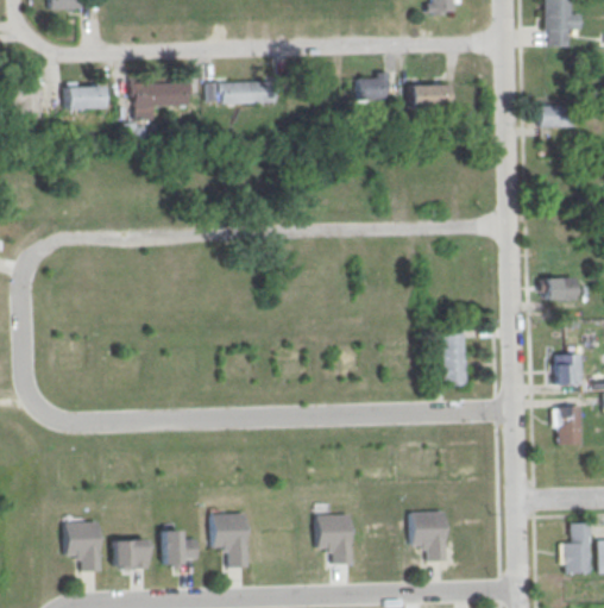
[(80,0),(50,0),(50,10),(81,10),(80,0)]
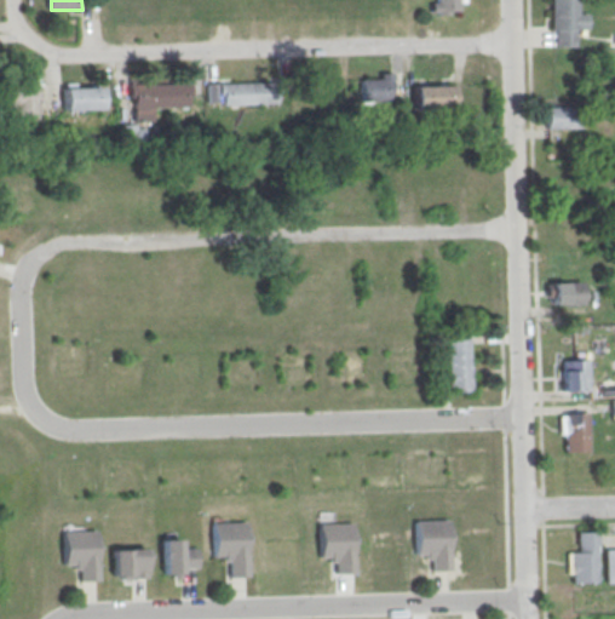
[(436,0),(436,16),(466,16),(466,0),(436,0)]
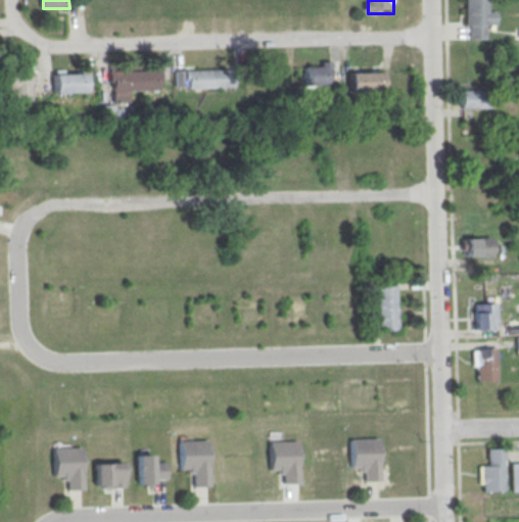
[(468,0),(469,41),(489,41),(489,27),(500,27),(500,9),(490,9),(489,0),(468,0)]
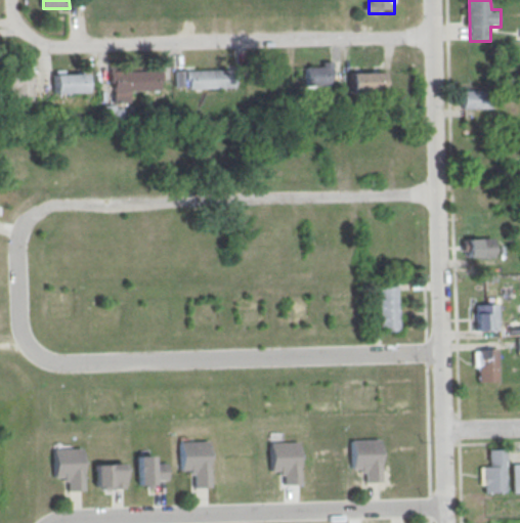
[(335,63),(308,63),(308,87),(335,86),(335,63)]
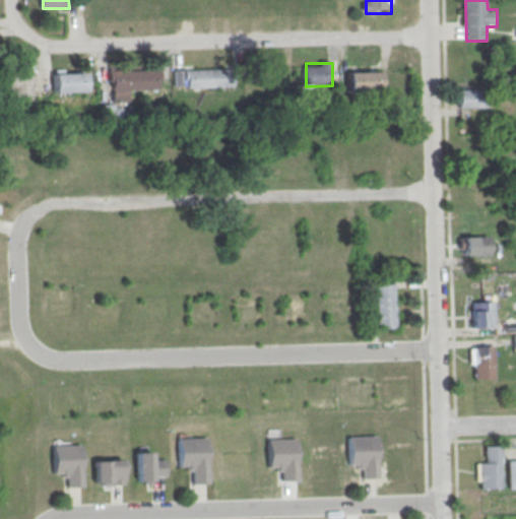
[(164,90),(163,70),(115,71),(115,101),(131,101),(131,91),(164,90)]
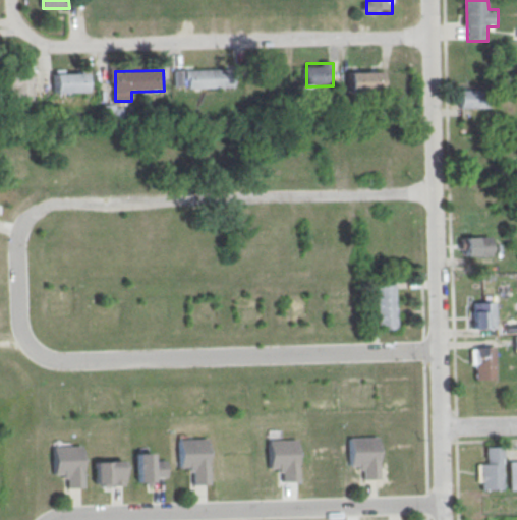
[(177,70),(177,89),(237,89),(237,70),(177,70)]
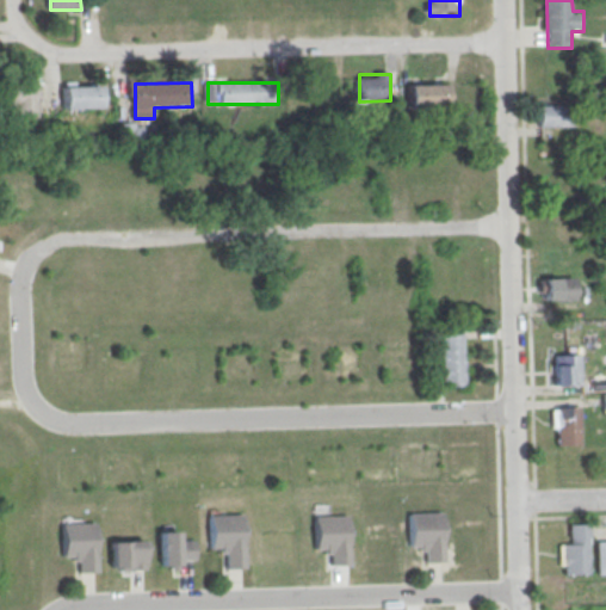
[(410,85),(410,106),(450,106),(450,85),(410,85)]
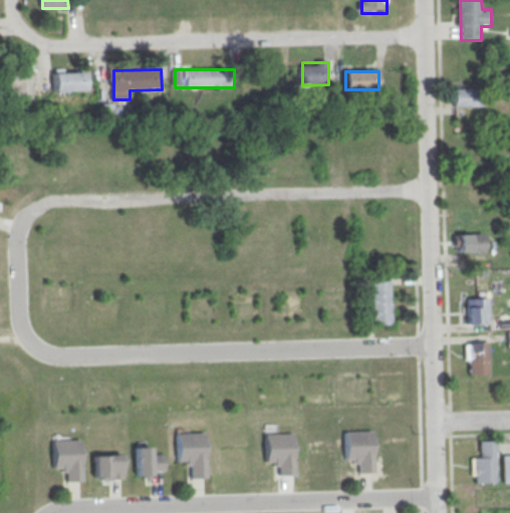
[(88,91),(88,72),(55,72),(55,91),(88,91)]
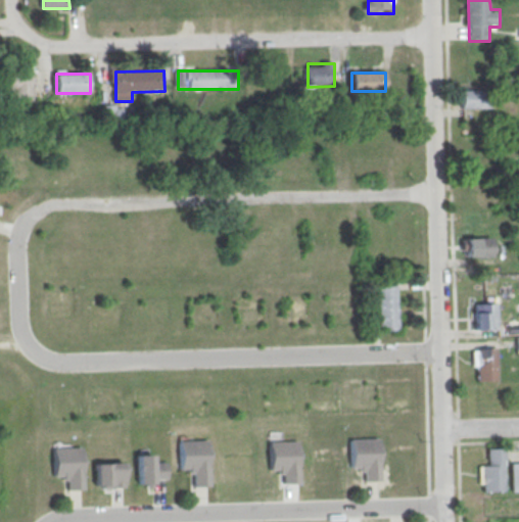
[(493,109),(493,92),(465,92),(465,109),(493,109)]
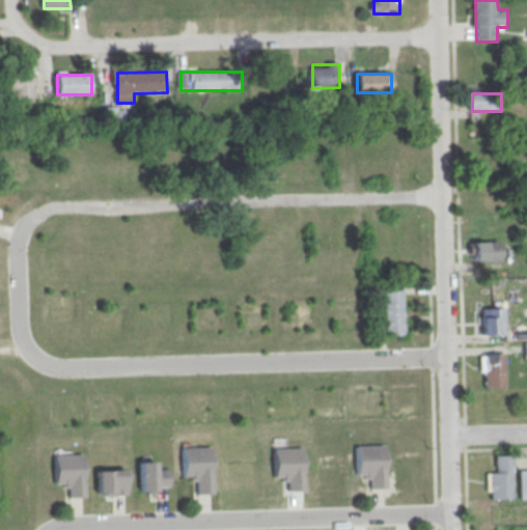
[(470,243),(470,262),(501,262),(501,243),(470,243)]
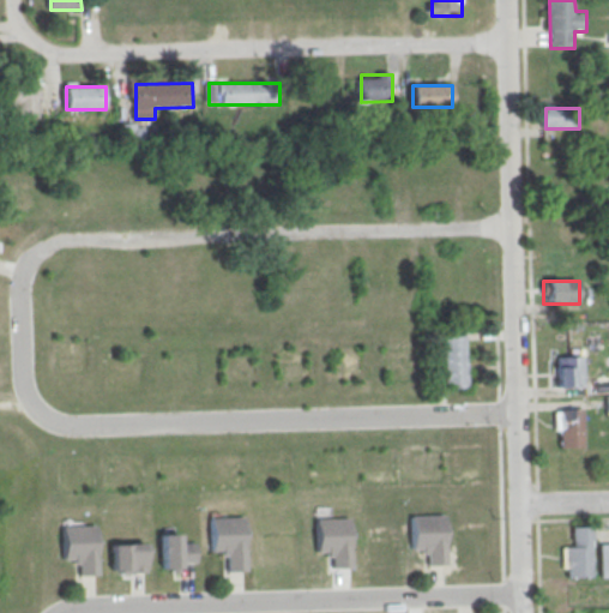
[(447,386),(471,386),(472,361),(469,360),(468,335),(468,329),(447,330),(447,386)]
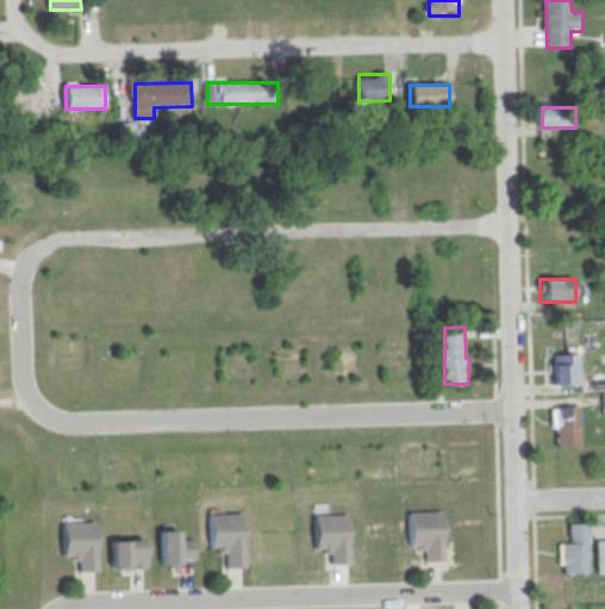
[(582,385),(582,355),(554,356),(554,386),(582,385)]
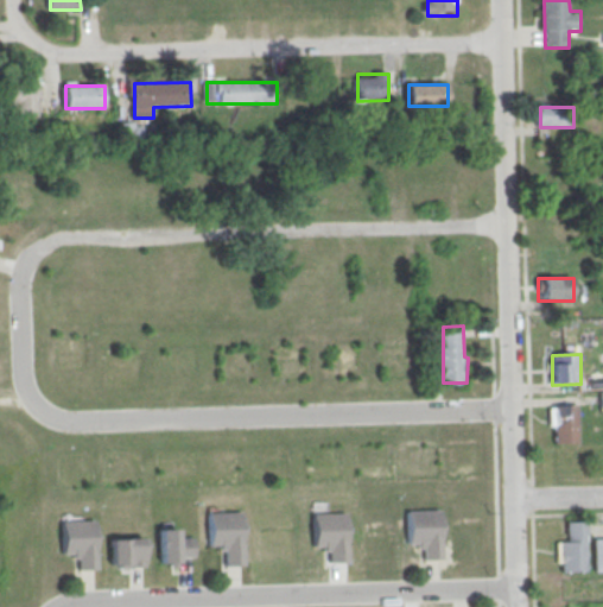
[(581,444),(581,405),(554,405),(556,444),(581,444)]
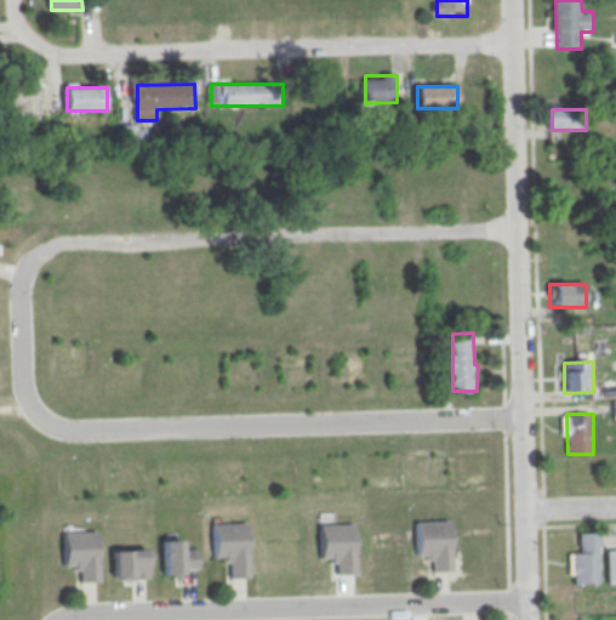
[(418,522),(452,521),(455,572),(435,573),(435,561),(431,561),(429,557),(420,557),(418,522)]
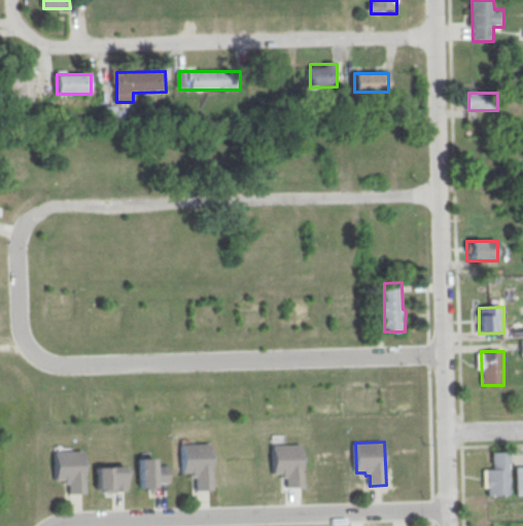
[(183,445),(212,445),(214,490),(198,491),(197,478),(194,478),(194,474),(184,475),(183,445)]
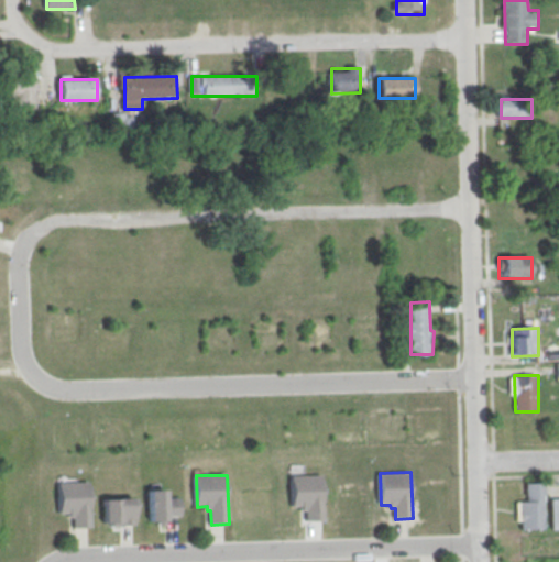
[(293,476),(324,475),(326,520),(308,521),(308,510),(304,510),(303,507),(294,507),(293,476)]
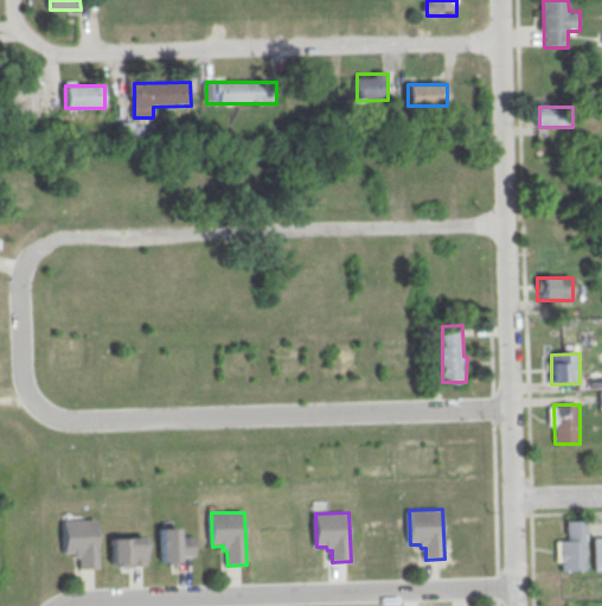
[(64,521),(97,520),(100,569),(82,569),(81,557),(76,559),(76,554),(65,554),(64,521)]
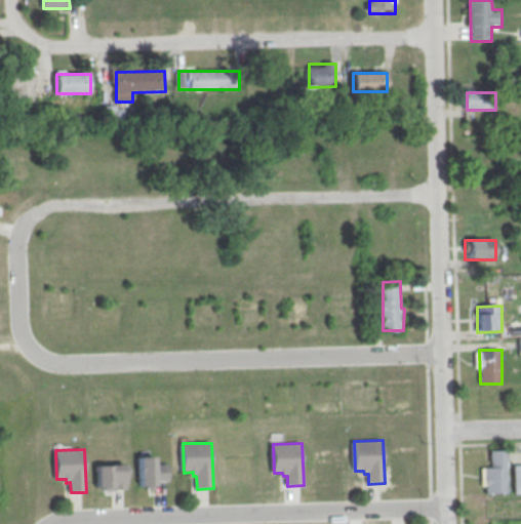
[(510,494),(509,450),(493,451),(493,467),(484,468),(484,494),(510,494)]
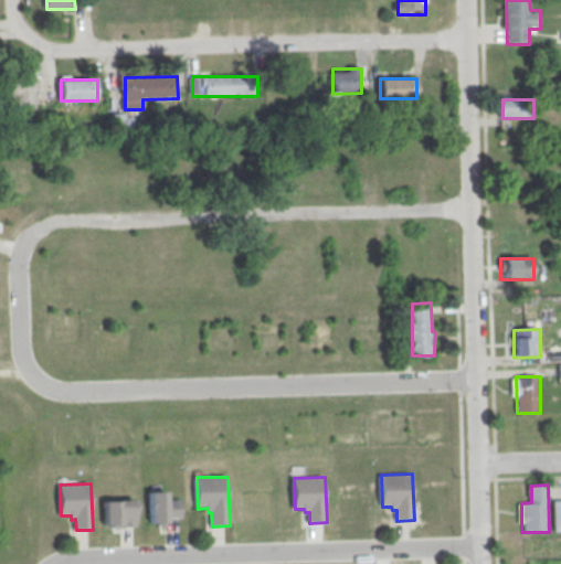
[(170,492),(151,492),(151,525),(172,525),(172,519),(182,519),(182,501),(170,501),(170,492)]
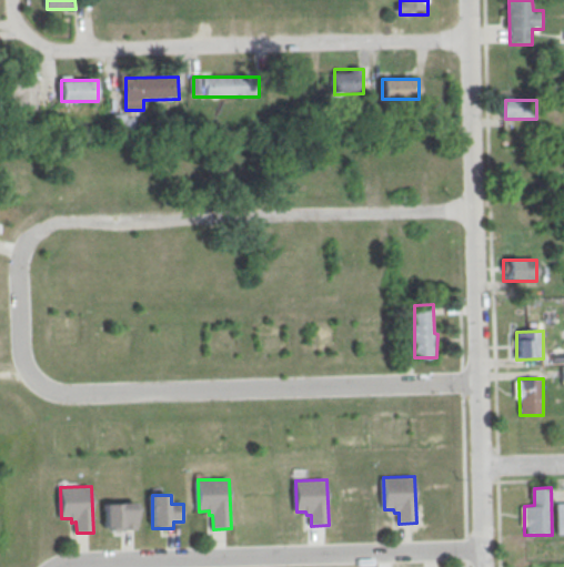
[(106,504),(138,504),(138,528),(106,529),(106,504)]
